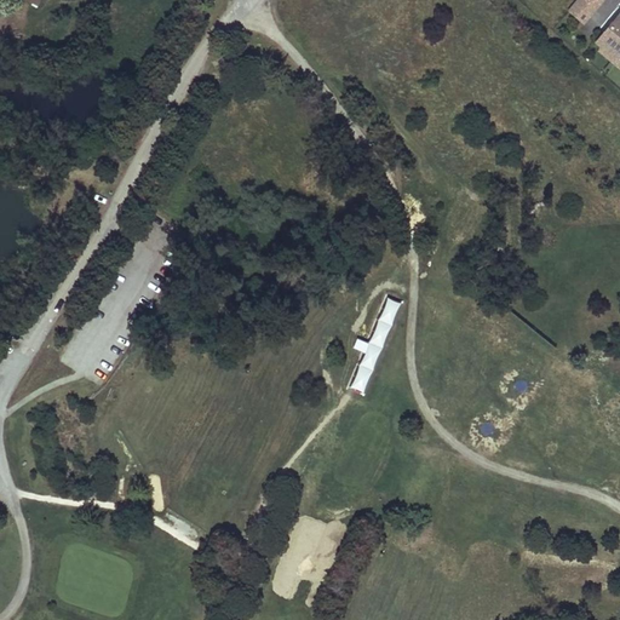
[(569,0),(566,6),(580,18),(596,0),(569,0)]
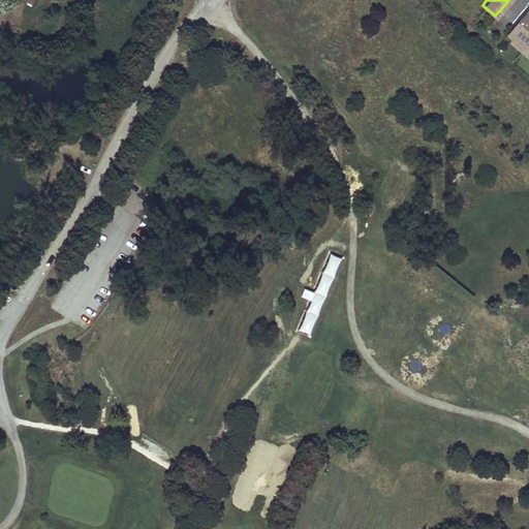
[(525,7),(512,22),(516,25),(528,9),(525,7)]
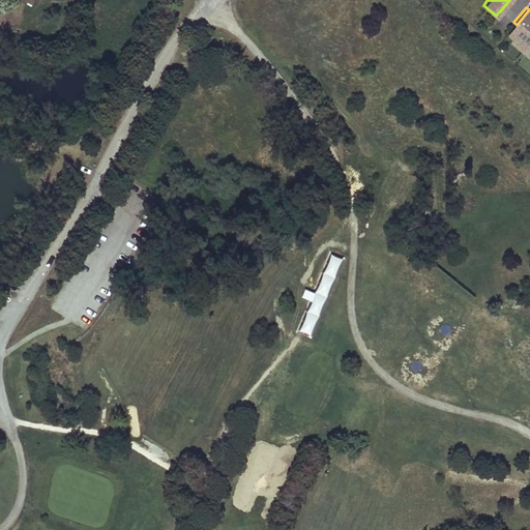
[(517,25),(513,22),(505,31),(510,35),(511,35),(512,34),(519,39),(518,40),(525,47),(526,46),(529,49),(529,10),(529,9),(517,25)]
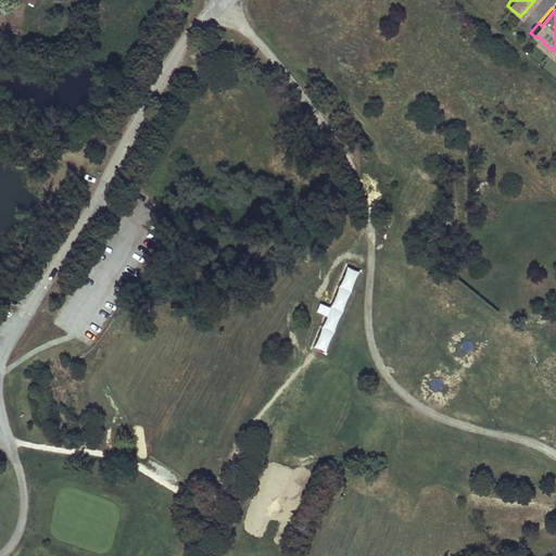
[(535,37),(533,40),(555,59),(555,51),(552,48),(551,49),(543,42),(544,41),(538,36),(536,37),(535,37)]
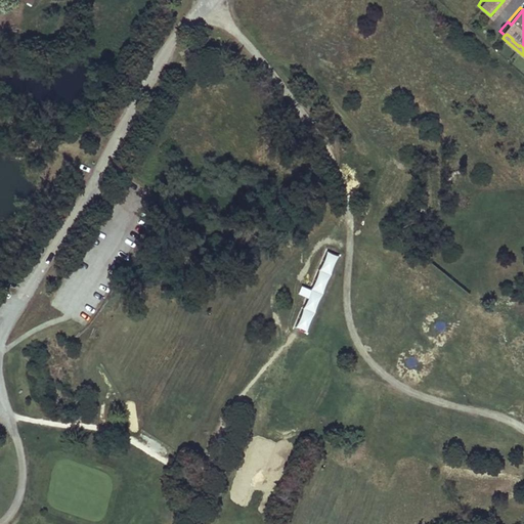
[(325,250),(311,288),(302,285),(298,295),(305,298),(294,328),(307,333),(337,254),(325,250)]
